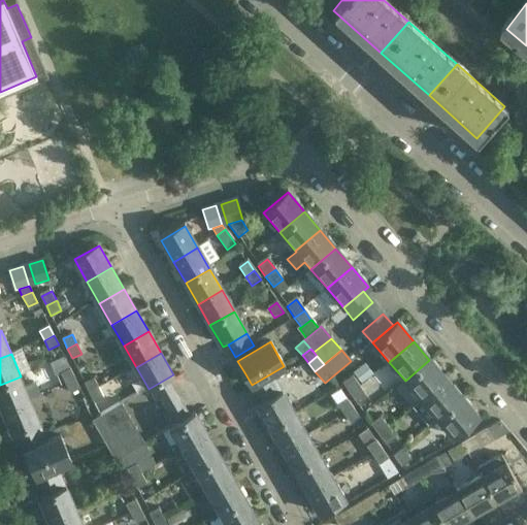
[(429,360),(405,381),(421,399),(446,379),(429,360)]
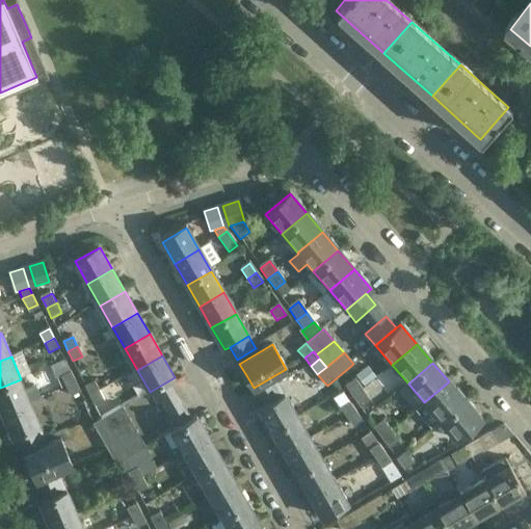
[(61,376),(67,387),(76,381),(71,372),(61,376)]
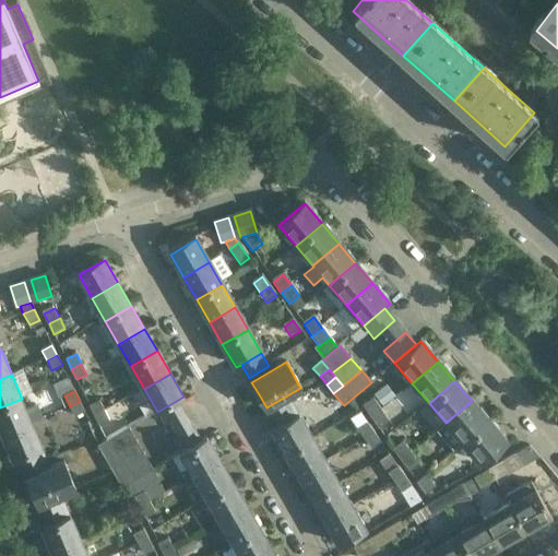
[(22,399),(0,407),(0,423),(6,435),(33,423),(22,399)]
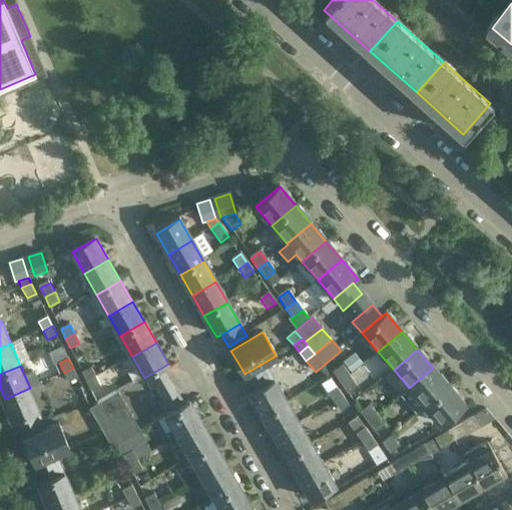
[(333,373),(340,383),(350,376),(343,366),(333,373)]
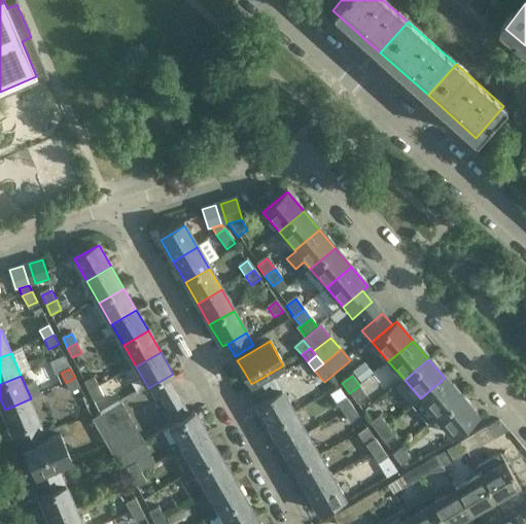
[(168,377),(148,388),(155,400),(176,389),(168,377)]
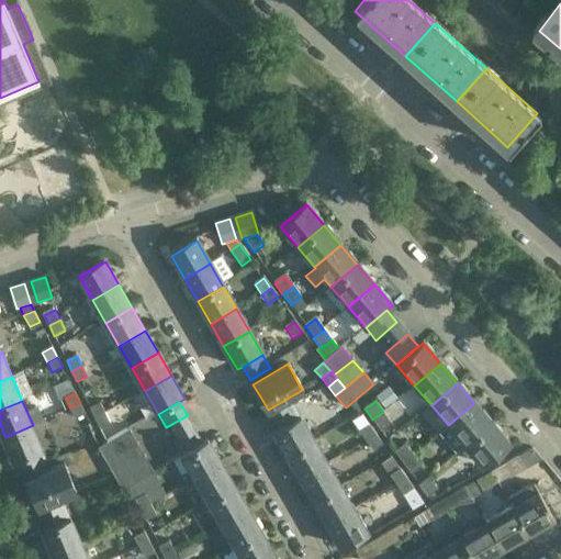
[(86,414),(80,403),(70,409),(76,418),(86,414)]
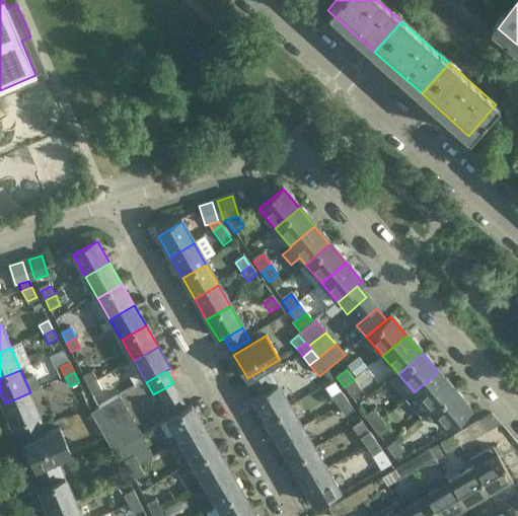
[(83,376),(88,386),(97,381),(92,372),(83,376)]
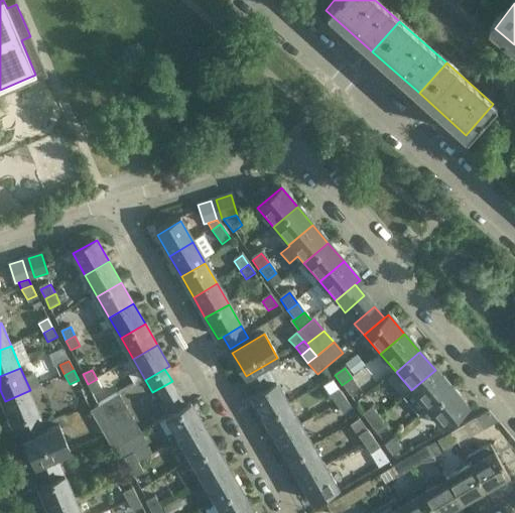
[(411,390),(426,408),(451,388),(435,370),(411,390)]
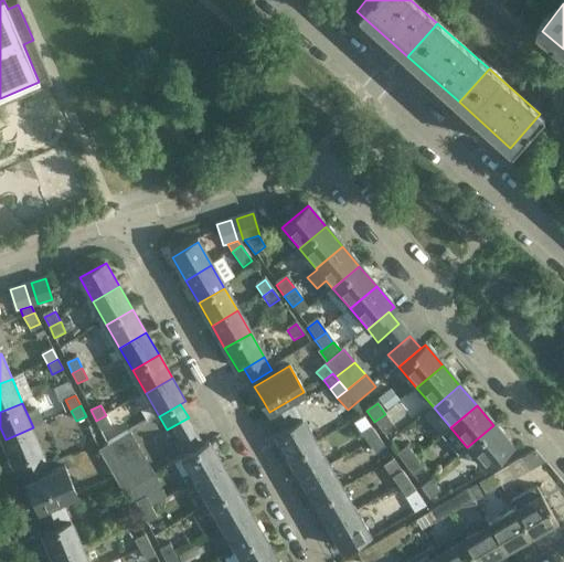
[(273,420),(280,433),(300,422),(293,409),(273,420)]
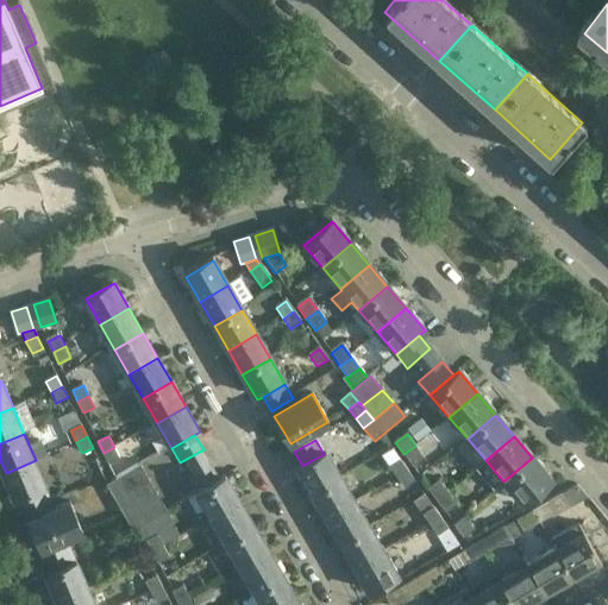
[(424,458),(415,446),(403,454),(413,466),(424,458)]
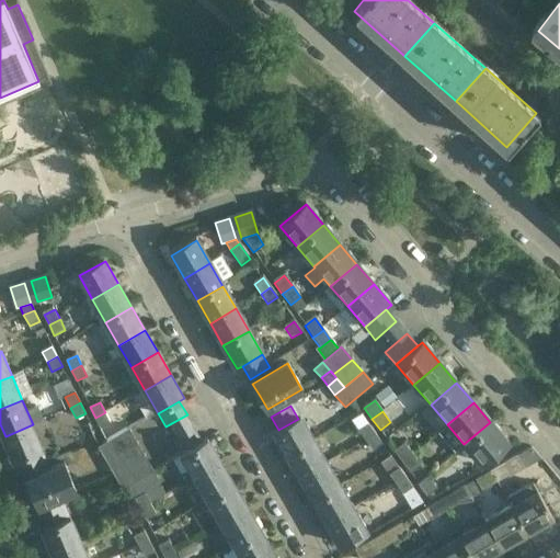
[(111,423),(105,412),(95,418),(101,428),(111,423)]
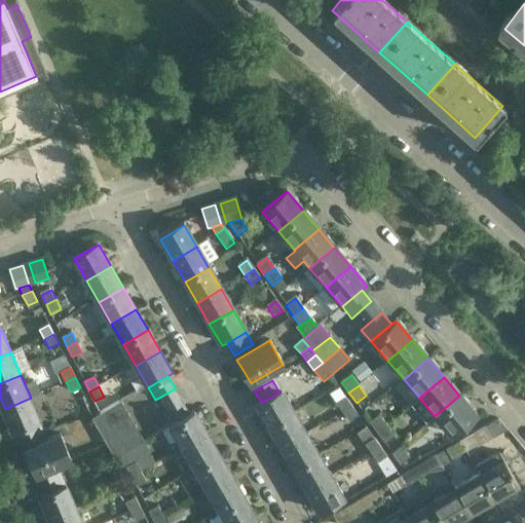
[(331,398),(343,415),(352,409),(340,390),(331,398)]
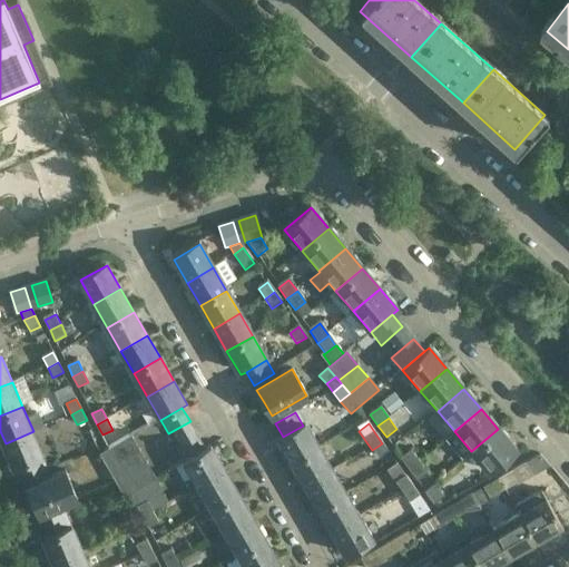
[(277,440),(291,463),(317,448),(303,426),(283,437),(277,440)]
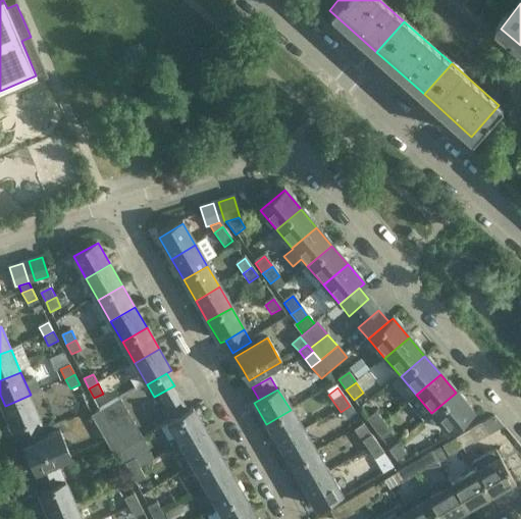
[(456,393),(431,413),(448,432),(472,412),(456,393)]
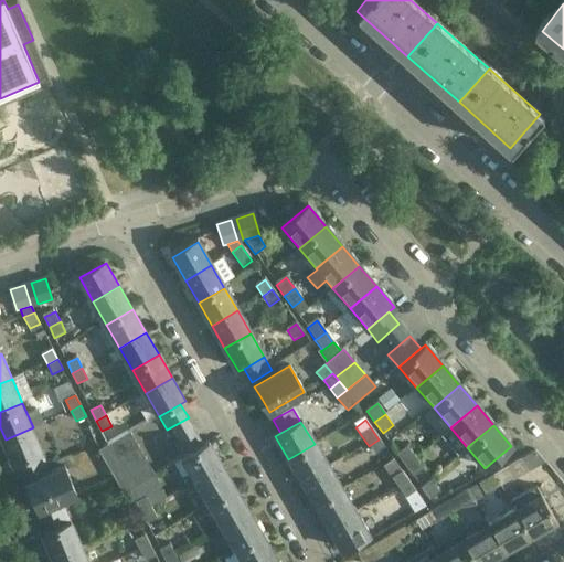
[(16,464),(21,462),(43,453),(33,427),(6,439),(16,464)]
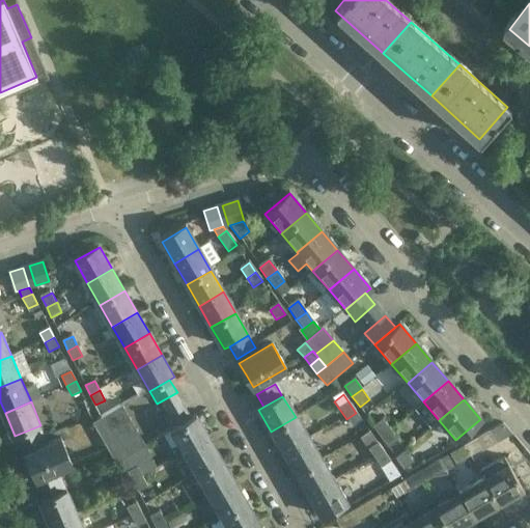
[(157,440),(172,431),(193,419),(185,405),(168,414),(164,416),(167,422),(151,431),(157,440)]
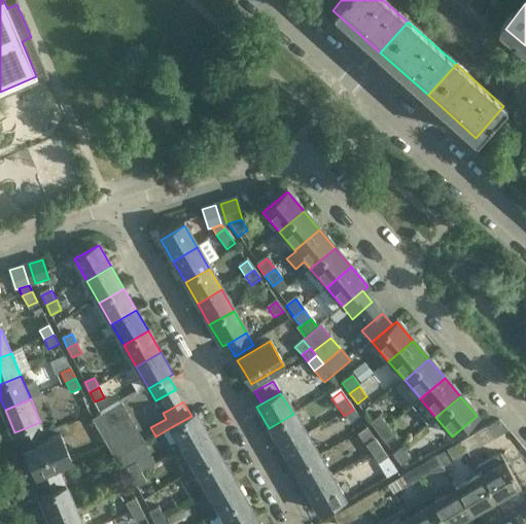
[(100,433),(110,427),(129,417),(121,404),(93,420),(100,433)]
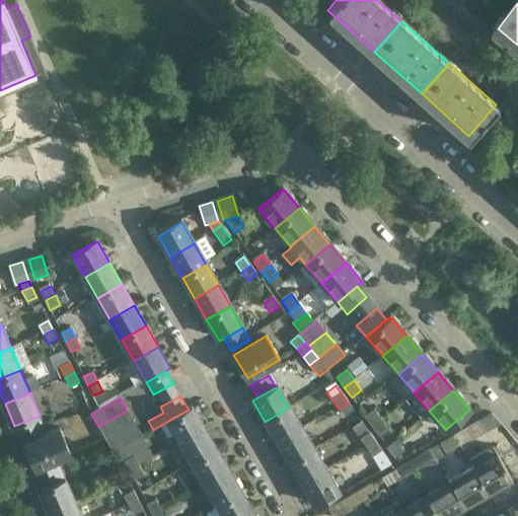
[(344,417),(353,411),(348,403),(339,410),(344,417)]
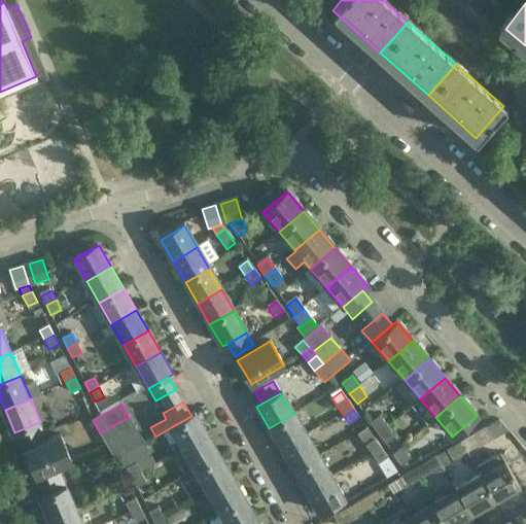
[(195,414),(191,416),(171,427),(182,449),(207,435),(195,414)]
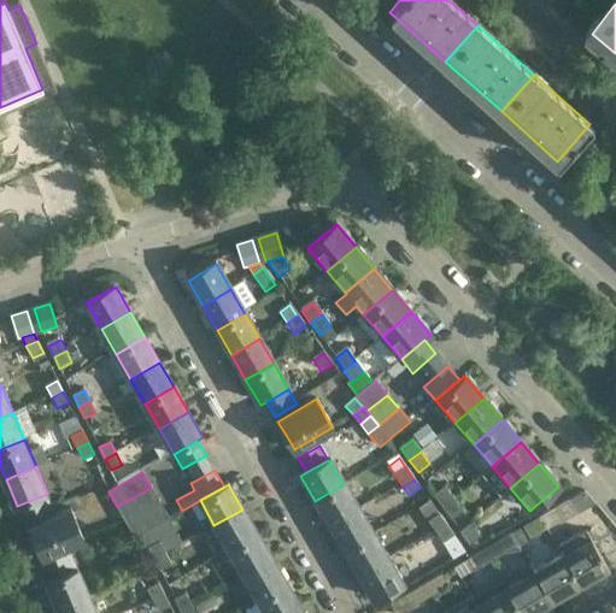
[(344,484),(315,501),(329,525),(358,510),(344,484)]
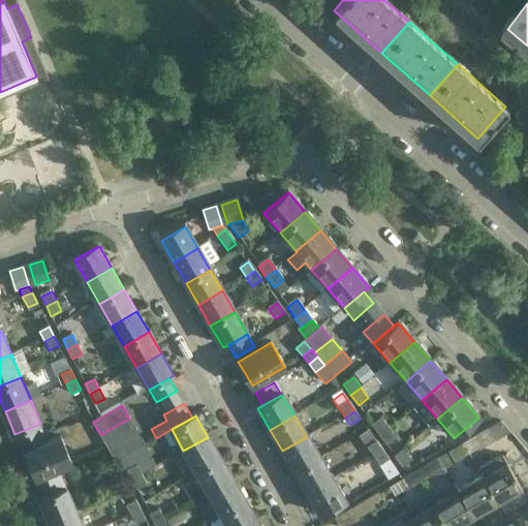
[(372,425),(379,435),(390,428),(382,418),(372,425)]
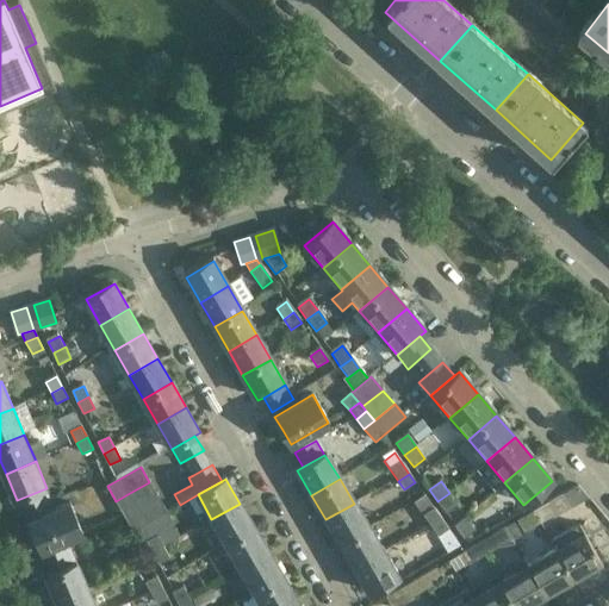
[(128,494),(132,505),(136,510),(157,497),(149,482),(128,494)]
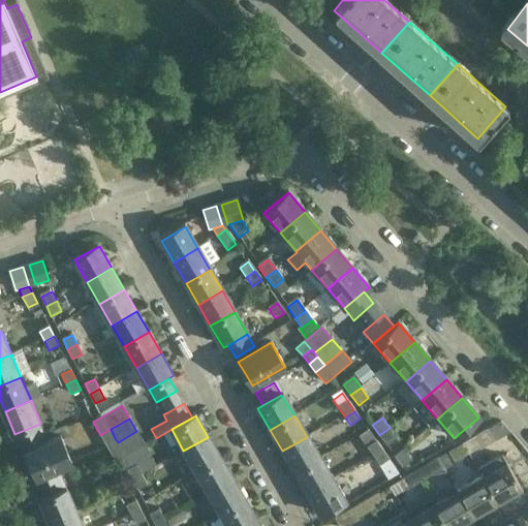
[(25,444),(47,436),(40,424),(20,432),(25,444)]
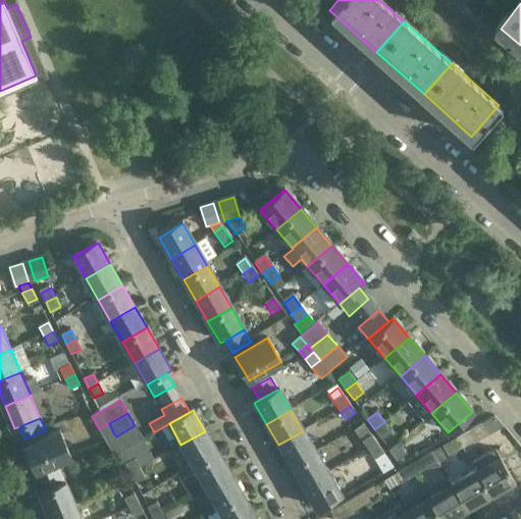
[(392,433),(384,422),(374,429),(381,440),(392,433)]
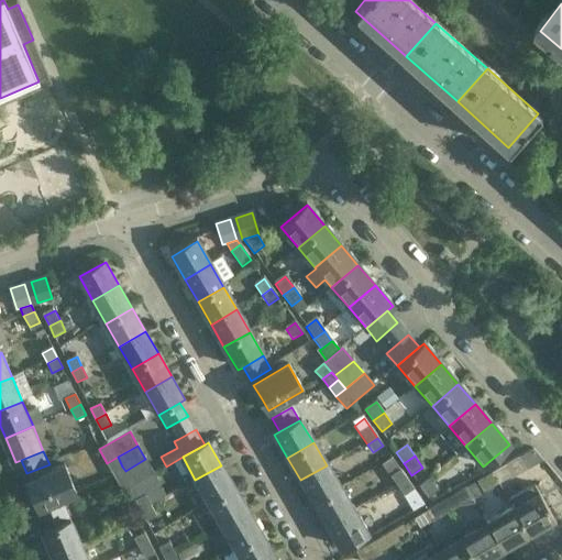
[(112,473),(122,467),(118,457),(107,463),(112,473)]
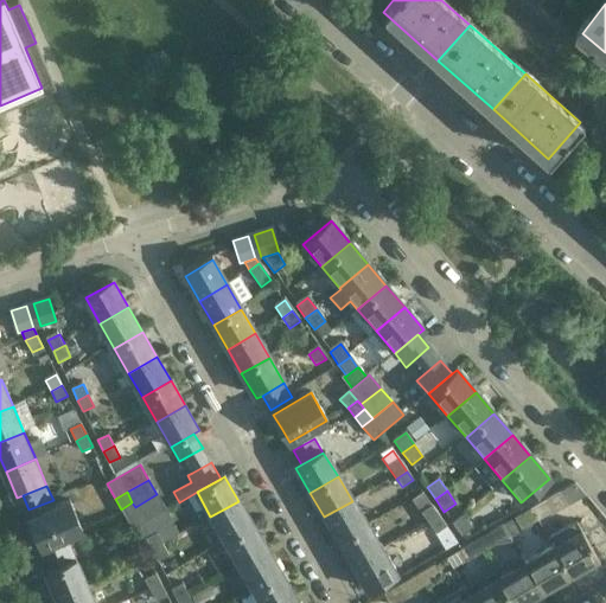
[(529,510),(536,521),(550,513),(552,515),(568,506),(560,492),(529,510)]
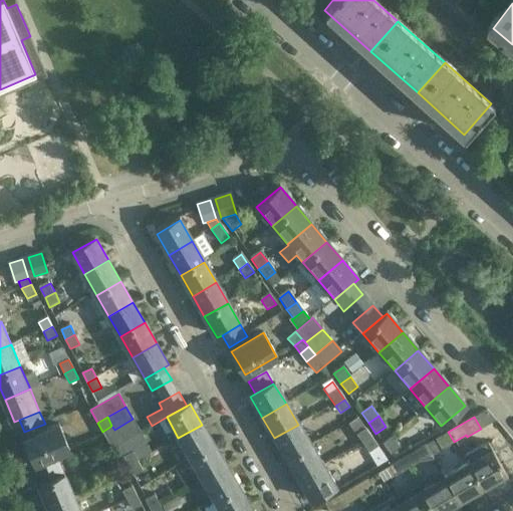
[(114,430),(116,434),(121,443),(141,433),(133,419),(114,430)]
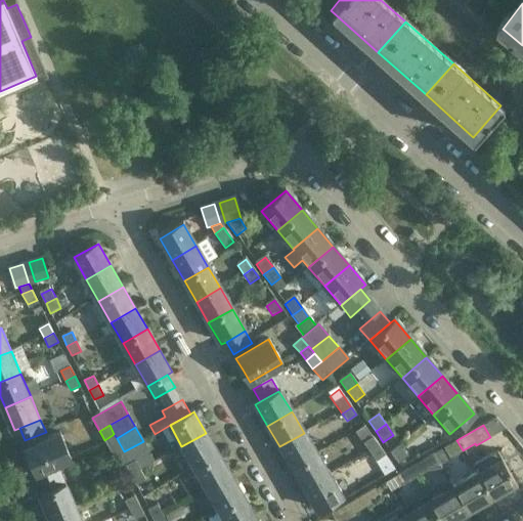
[(359,436),(372,453),(381,447),(367,430),(359,436)]
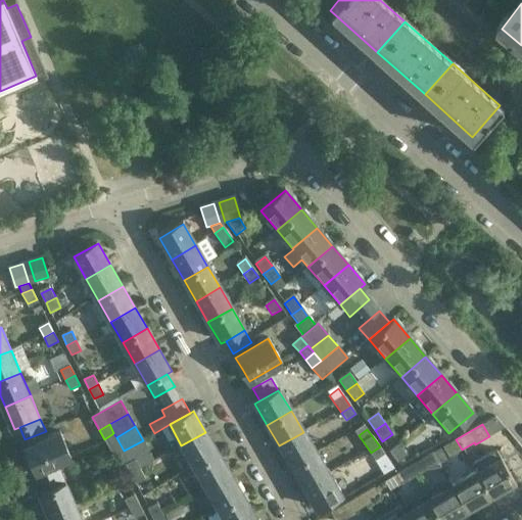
[(24,447),(30,461),(35,473),(50,466),(70,458),(60,432),(48,437),(28,445),(24,447)]
